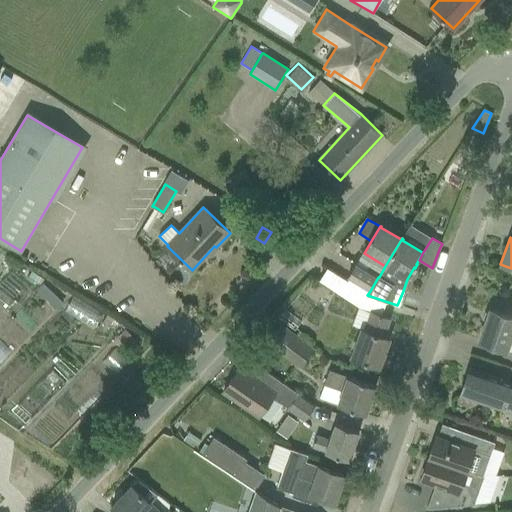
[(356,264),(348,277),(370,291),(378,277),(356,264)]
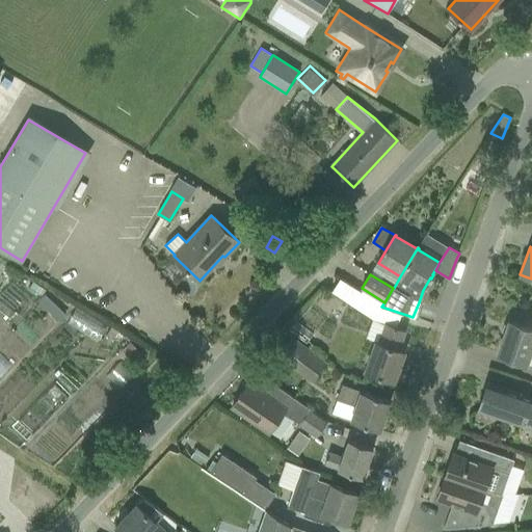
[(77,306),(67,319),(96,340),(105,326),(77,306)]
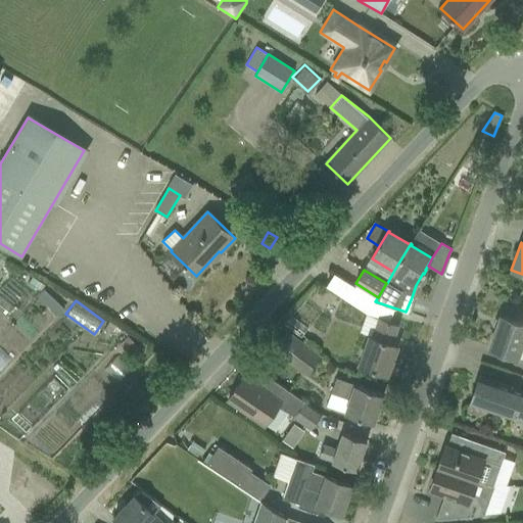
[(522,323),(501,316),(489,347),(518,358),(522,342),(522,323)]
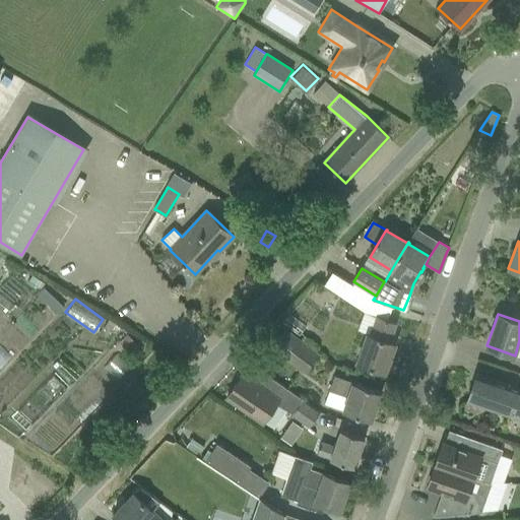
[(358,362),(385,372),(386,369),(389,370),(392,360),(390,359),(395,343),(389,340),(395,323),(377,316),(371,334),(367,332),(358,362)]
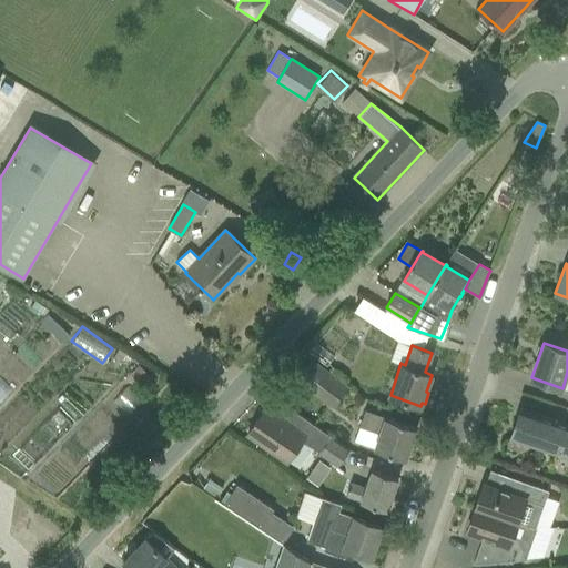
[(334,406),(347,388),(311,361),(297,378),(334,406)]
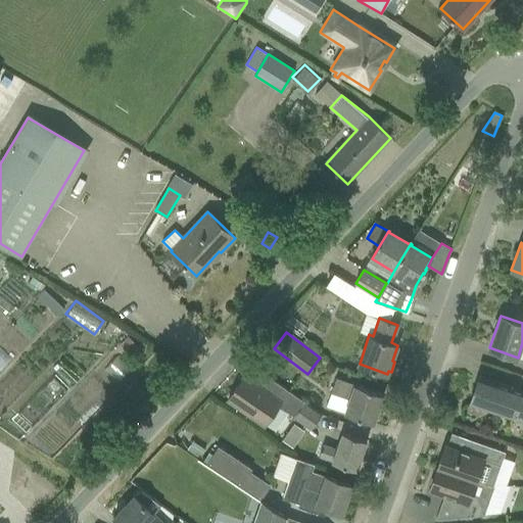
[(522,421),(522,391),(479,376),(470,402),(522,421)]
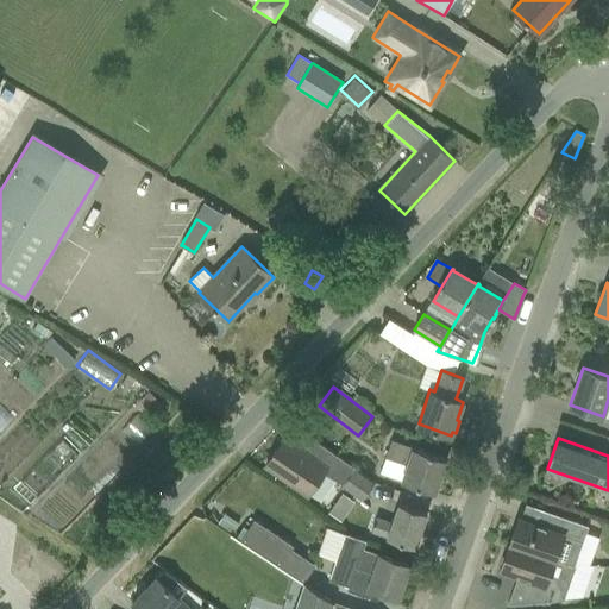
[(319,463),(284,439),(265,465),(308,495),(324,472),(341,484),(353,468),(327,450),(319,463)]
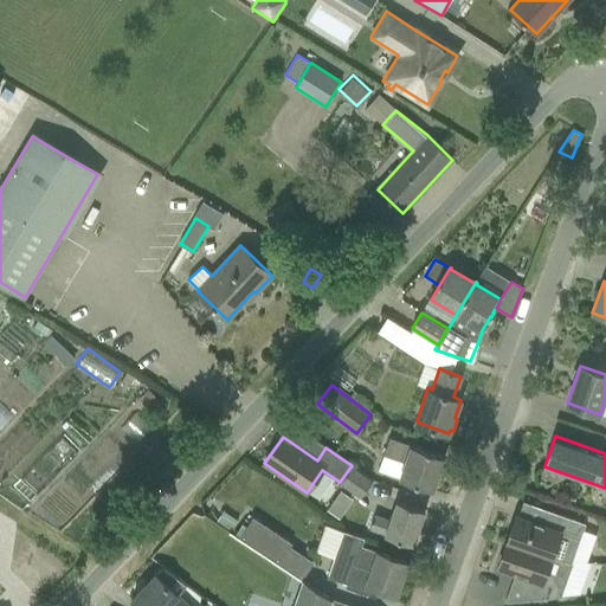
[(432,490),(444,457),(389,437),(384,456),(406,463),(400,478),(432,490)]
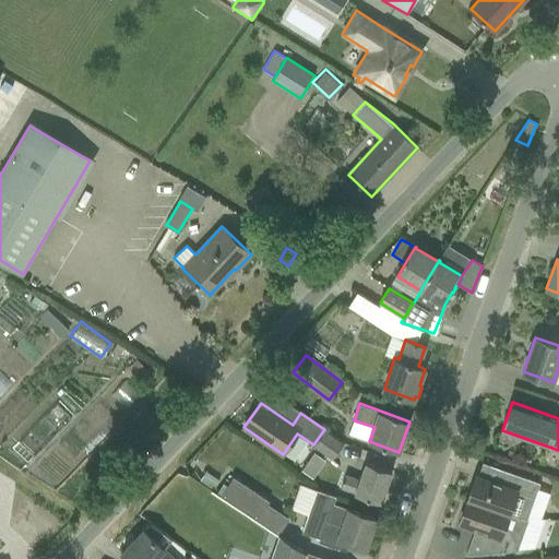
[(324,429),(313,444),(312,447),(332,460),(344,442),(341,440),(324,429)]
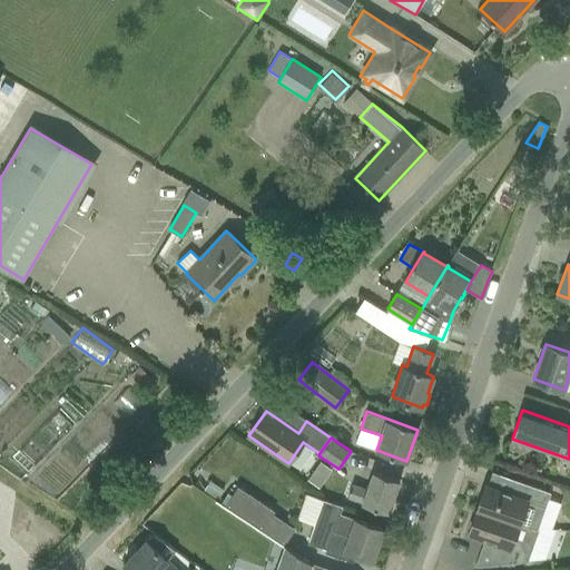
[(320,485),(330,467),(317,459),(307,478),(320,485)]
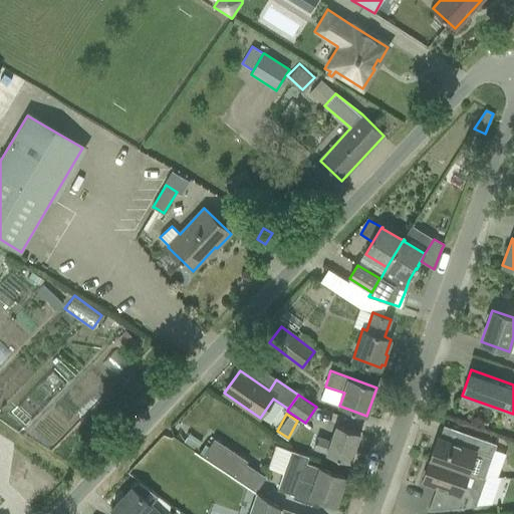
[(326,454),(350,462),(360,433),(336,424),(330,442),(316,437),(313,447),(326,452),(326,454)]
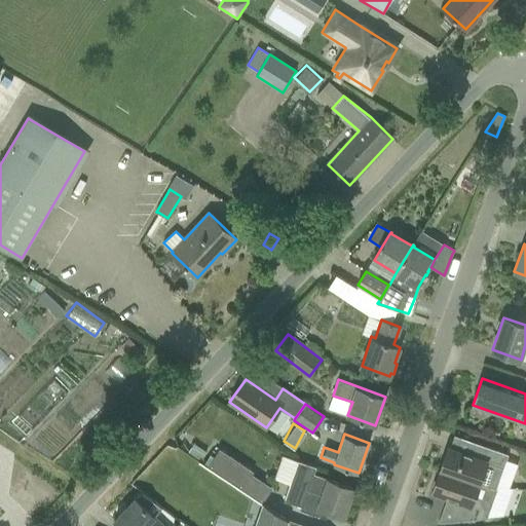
[(496,487),(509,455),(478,444),(474,456),(449,448),(441,470),(489,486),(496,487)]
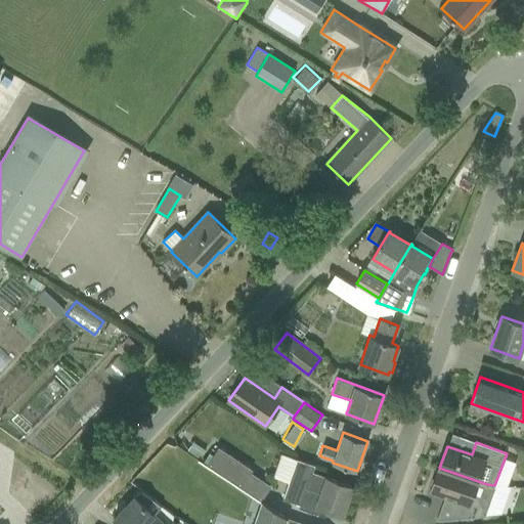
[(214,469),(239,488),(253,470),(219,447),(207,465),(214,469)]
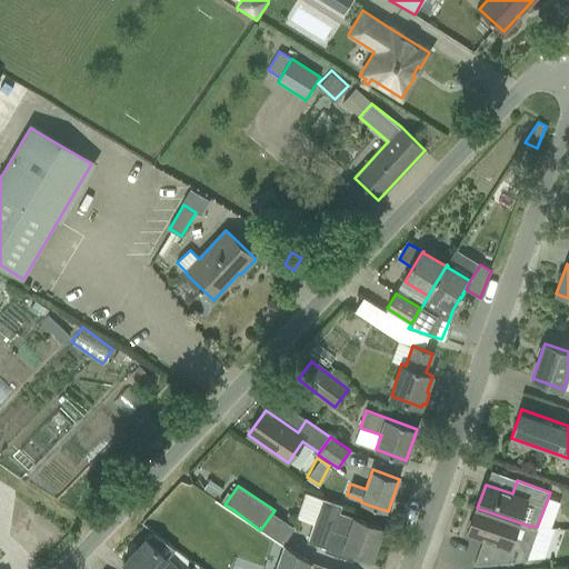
[(349,551),(371,559),(382,527),(339,512),(342,505),(322,498),(308,540),(327,547),(326,551),(346,559),(349,551)]
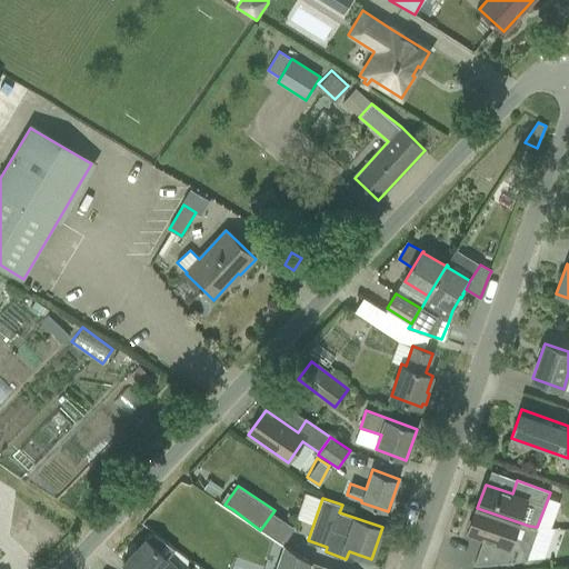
[(217,499),(205,532),(192,562),(200,568),(331,568),(312,562),(312,566),(282,546),(276,541),(260,530),(232,509),(225,505),(217,499)]
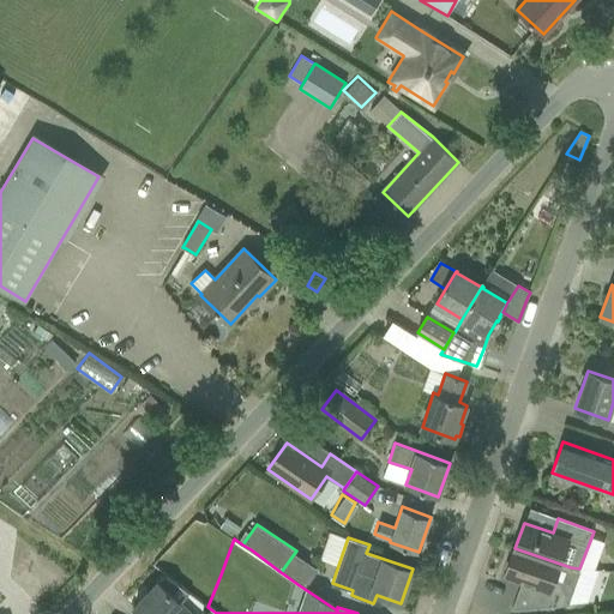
[(579,571),(579,569),(571,567),(515,548),(505,575),(527,583),(523,591),(519,590),(512,609),(569,606),(581,571),(579,571)]
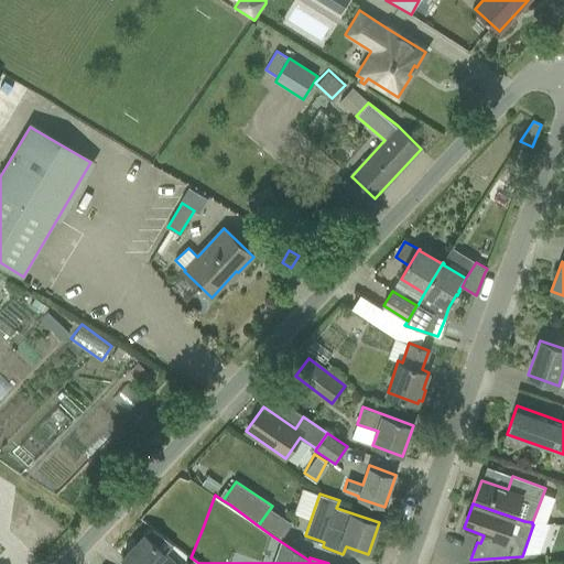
[(176,563),(166,554),(174,545),(152,528),(145,534),(123,557),(129,563),(176,563)]
